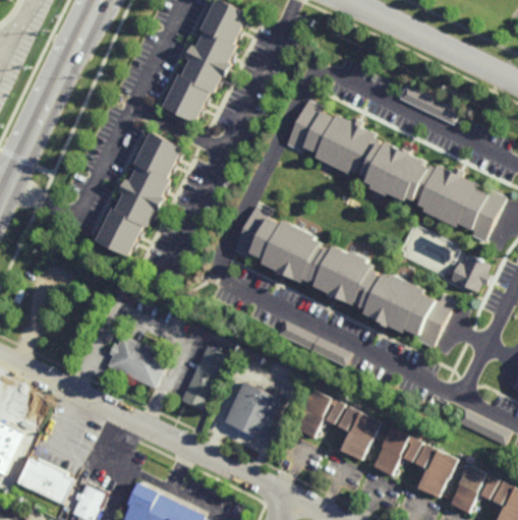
[(234,45),(238,47),(229,64),(232,65),(225,78),(223,77),(215,95),(211,93),(195,124),(163,108),(165,106),(162,104),(166,94),(169,96),(173,88),(171,85),(175,77),(177,78),(179,75),(182,77),(184,74),(181,73),(185,64),(187,65),(189,61),(186,60),(193,47),(195,48),(198,43),(196,41),(200,33),(203,34),(204,32),(200,31),(203,27),(198,26),(204,16),(207,18),(211,10),(208,8),(212,0),(215,1),(215,0),(221,0),(249,14),(234,45)]
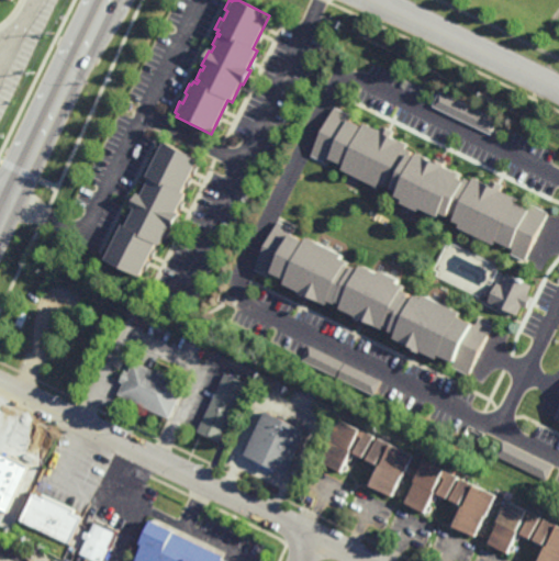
[(487,135),(428,107),(435,92),(494,121),(487,135)]
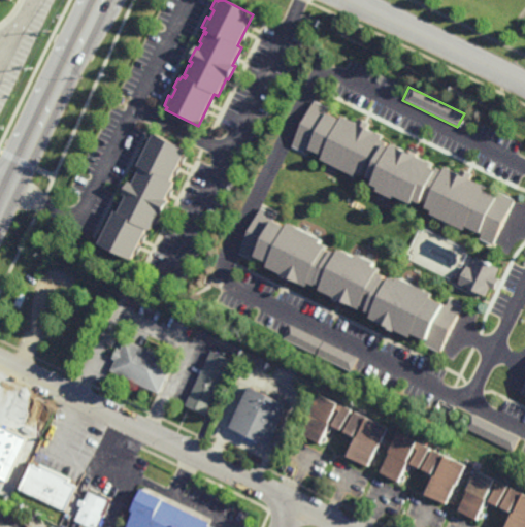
[(338,120),(339,117),(355,124),(357,119),(369,125),(366,130),(382,137),(381,141),(386,143),(385,146),(389,149),(390,144),(406,153),(408,147),(416,151),(414,156),(430,164),(427,169),(433,171),(433,169),(440,173),(443,168),(458,175),(460,171),(469,175),(467,180),(483,188),(482,191),(494,198),(497,193),(511,199),(490,243),(476,237),(478,233),(463,226),(461,230),(434,217),(432,220),(427,217),(429,212),(423,210),(424,207),(419,204),(417,208),(397,198),(395,202),(379,194),(380,191),(374,188),(376,183),(368,178),(368,177),(364,174),(362,178),(355,174),(354,177),(320,161),(322,157),(305,150),(303,154),(290,146),(312,101),(328,109),(326,113),(338,120)]
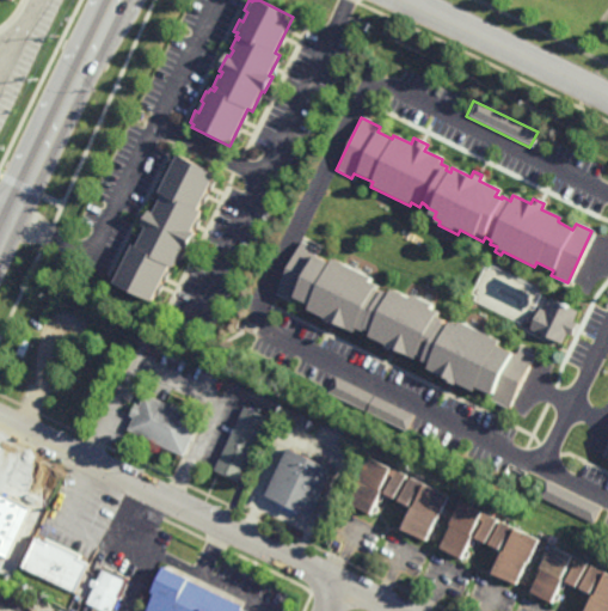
[(216,176),(198,213),(202,214),(192,234),(196,237),(188,252),(184,250),(173,272),(171,270),(165,281),(161,279),(160,282),(163,283),(158,293),(155,292),(153,299),(112,280),(120,264),(123,267),(126,261),(123,260),(128,250),(130,251),(133,248),(136,249),(137,245),(135,244),(140,234),(143,236),(145,232),(141,231),(149,214),(152,217),(155,208),(153,207),(158,197),(161,199),(161,197),(158,196),(160,190),(158,189),(163,178),(165,181),(170,170),(167,169),(172,158),(176,160),(177,157),(216,176)]
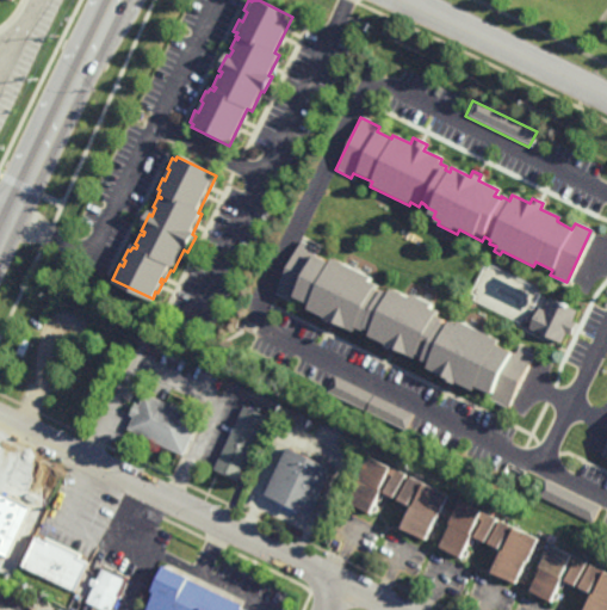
[(332,264),(333,260),(341,264),(341,263),(371,276),(370,278),(375,281),(373,283),(385,289),(388,284),(408,294),(409,290),(429,300),(427,303),(435,307),(434,312),(441,315),(440,318),(445,321),(447,316),(456,321),(457,318),(496,336),(494,340),(509,347),(508,350),(513,352),(515,347),(531,355),(506,407),(487,398),(490,392),(474,384),(472,389),(454,381),(451,386),(441,381),(444,375),(425,365),(427,361),(419,357),(420,355),(414,351),(412,356),(396,347),(394,355),(384,350),(386,345),(383,344),(384,342),(365,332),(367,327),(361,325),(360,327),(355,325),(353,331),(334,321),(332,326),(322,322),(324,318),(320,315),(320,313),(295,301),(293,305),(274,296),(301,241),(316,248),(314,254),(332,264)]
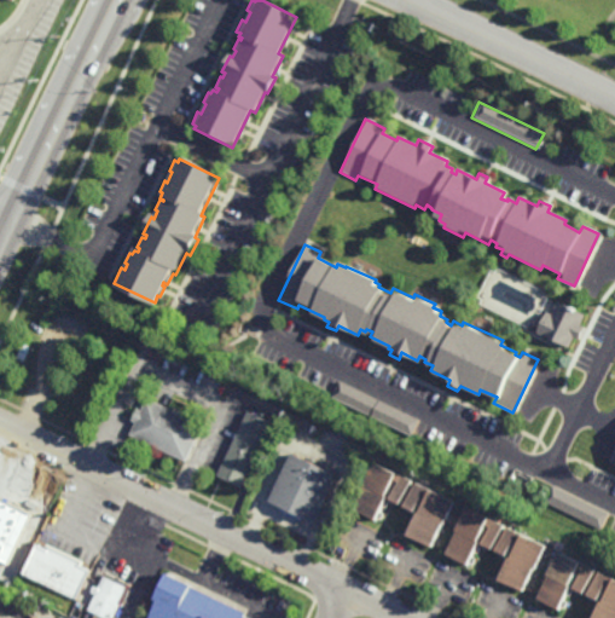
[(567,307),(568,305),(573,307),(573,309),(581,313),(576,324),(581,325),(575,339),(570,336),(566,347),(533,331),(543,310),(547,312),(553,300),(567,307)]
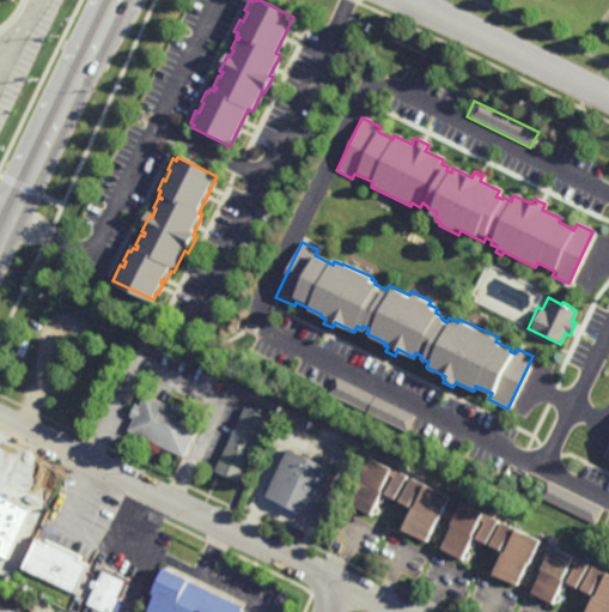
[(56,352),(46,350),(47,343),(58,344),(56,352)]
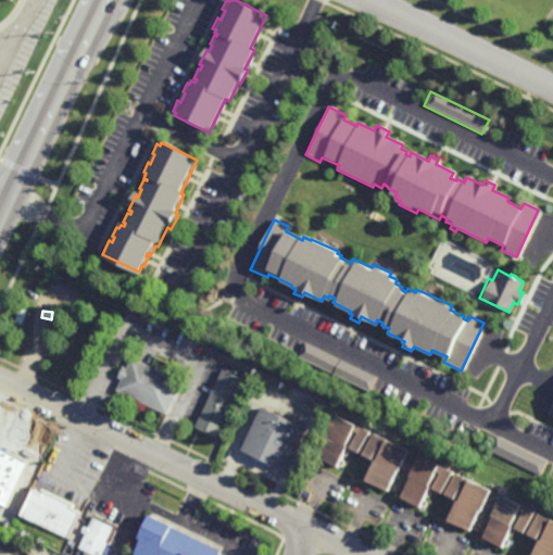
[(366,391),(294,355),(301,340),(374,377),(366,391)]
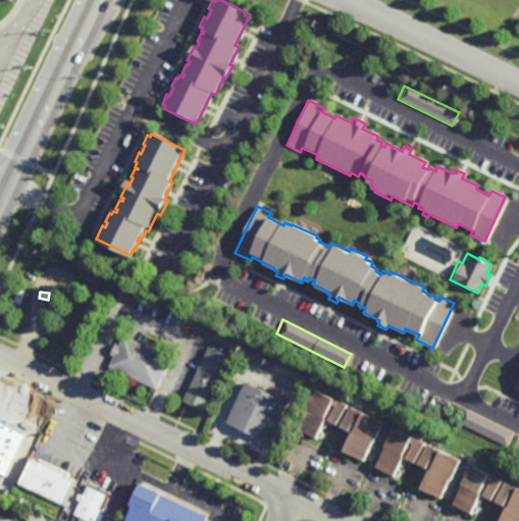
[(169,357),(154,387),(107,365),(112,355),(109,354),(114,344),(117,346),(122,334),(169,357)]
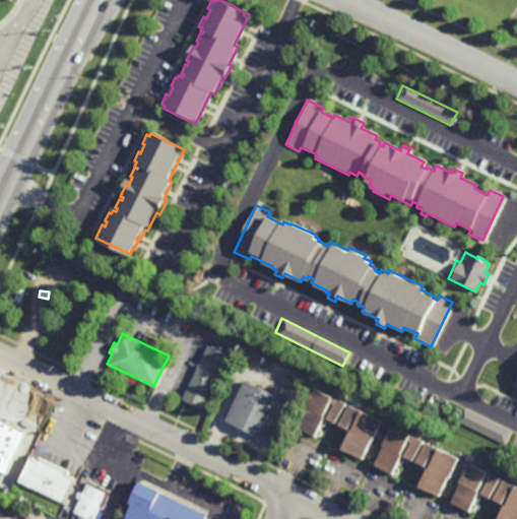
[(200,408),(180,399),(206,344),(227,354),(200,408)]
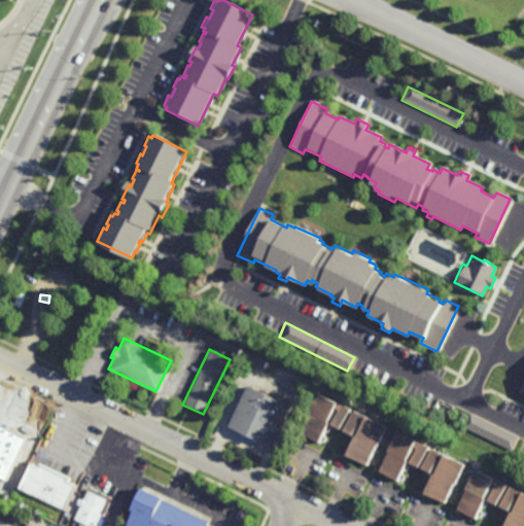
[(264,445),(226,428),(246,386),(283,402),(264,445)]
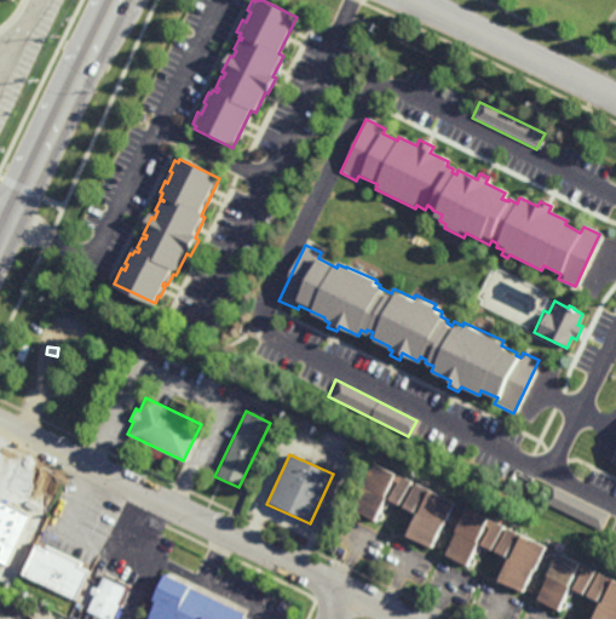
[(408,481),(398,504),(386,498),(395,482),(390,480),(383,497),(384,498),(373,521),(350,509),(360,487),(360,486),(369,463),(408,481)]
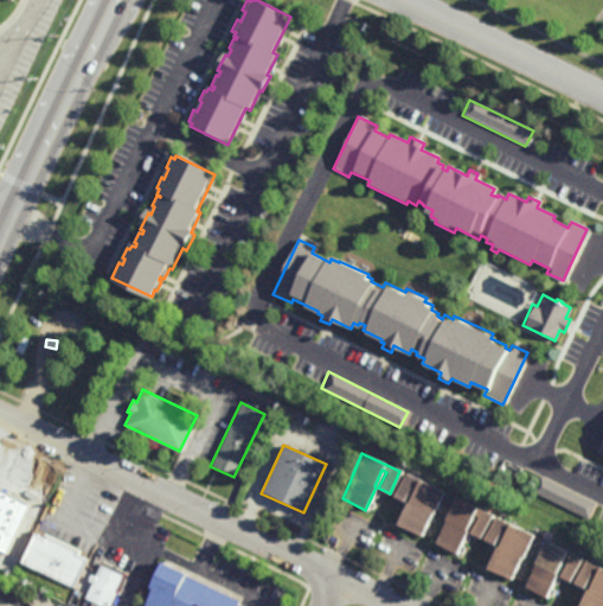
[(441,490),(430,514),(429,512),(418,535),(395,524),(405,502),(406,502),(415,485),(411,483),(403,499),(392,495),(404,472),(441,490)]
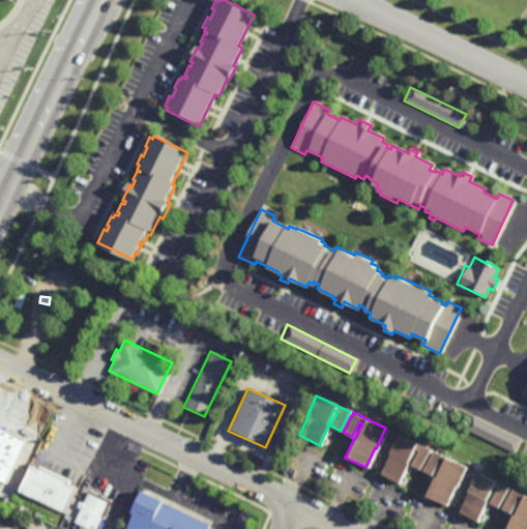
[(511,452),(462,429),(469,414),(518,439),(511,452)]
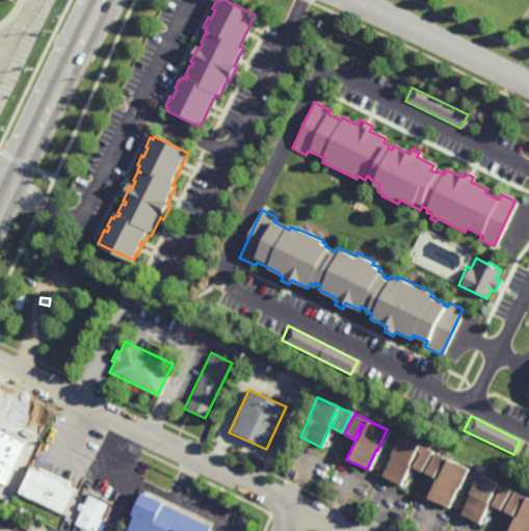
[(0,429),(10,434),(0,455),(0,429)]
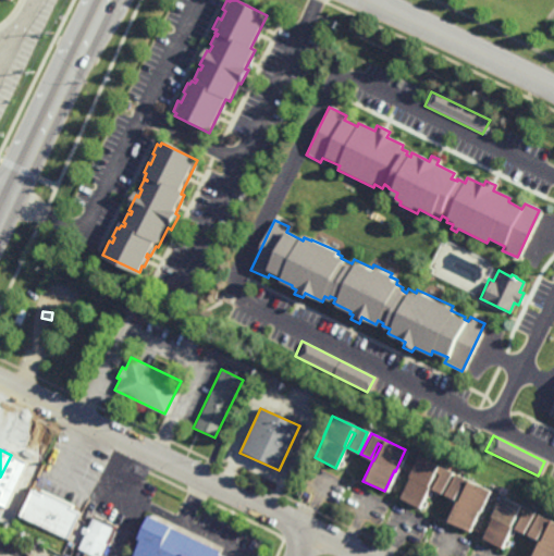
[(451,472),(441,493),(431,487),(438,472),(434,471),(427,486),(429,486),(419,507),(398,497),(407,477),(406,477),(416,456),(451,472)]
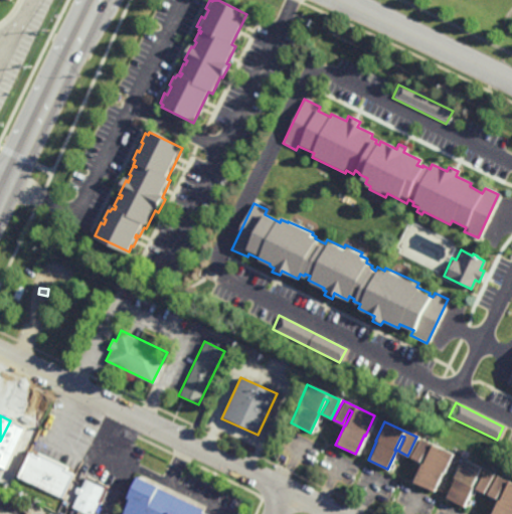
[(452,453),(442,473),(441,472),(432,491),(411,482),(421,463),(422,463),(429,449),(425,447),(418,461),(410,457),(419,438),(452,453)]
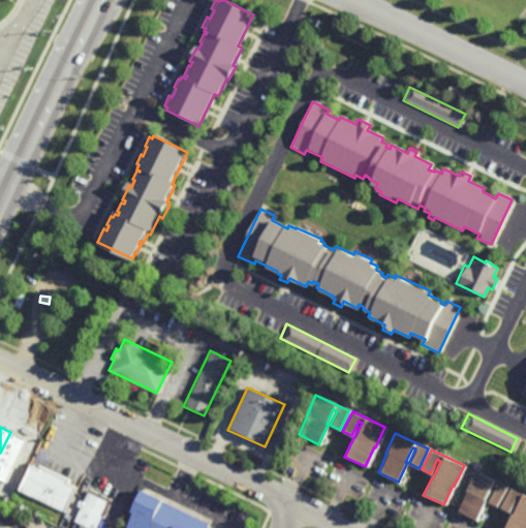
[(38,470),(39,467),(65,480),(64,484),(73,488),(61,511),(17,490),(29,466),(38,470)]
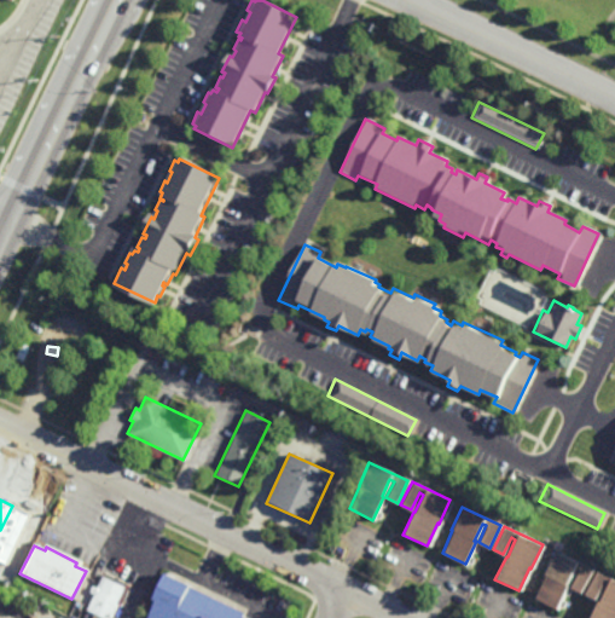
[(593,569),(582,591),(570,587),(579,570),(574,569),(567,585),(568,585),(557,608),(534,598),(545,575),(544,575),(555,552),(593,569)]
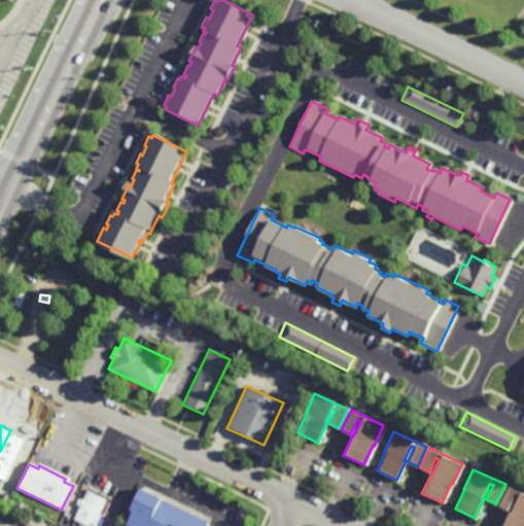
[(523,493),(523,525),(502,525),(510,512),(511,512),(518,497),(514,495),(508,510),(498,505),(508,486),(523,493)]
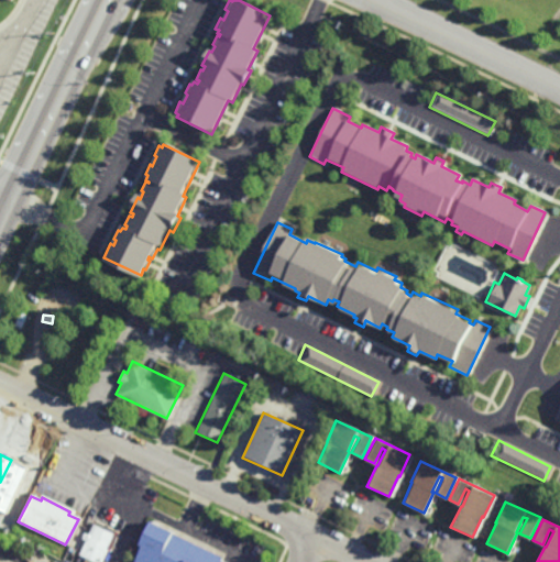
[(108,550),(107,550),(101,561),(92,561),(77,554),(84,540),(80,538),(83,532),(86,533),(92,520),(117,532),(108,550)]
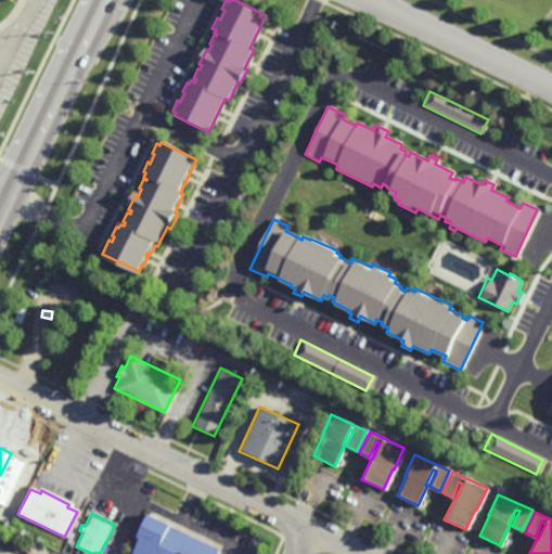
[(169,525),(169,526),(217,550),(216,553),(131,553),(139,539),(136,537),(148,513),(169,525)]
